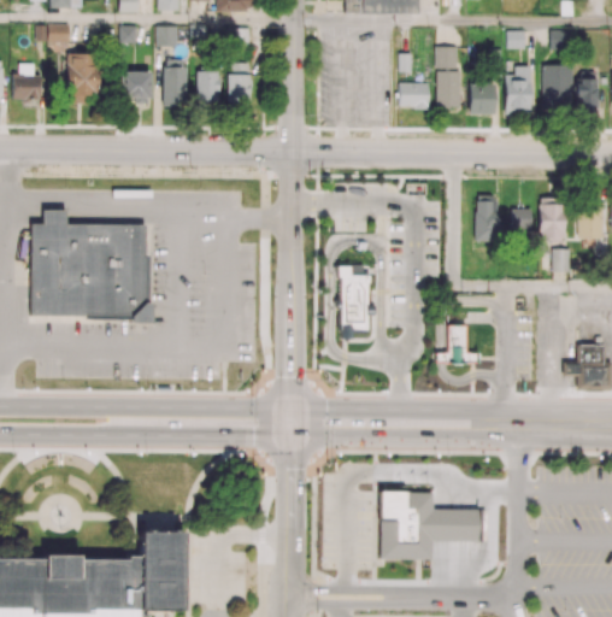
[(121,0),(121,11),(140,11),(140,0),(121,0)]
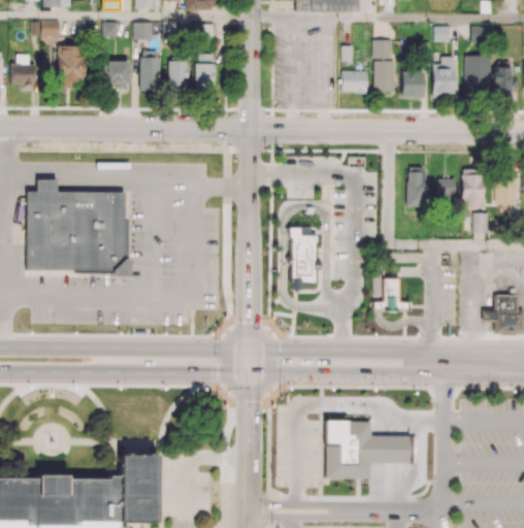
[(136,0),(136,7),(155,8),(155,0),(136,0)]
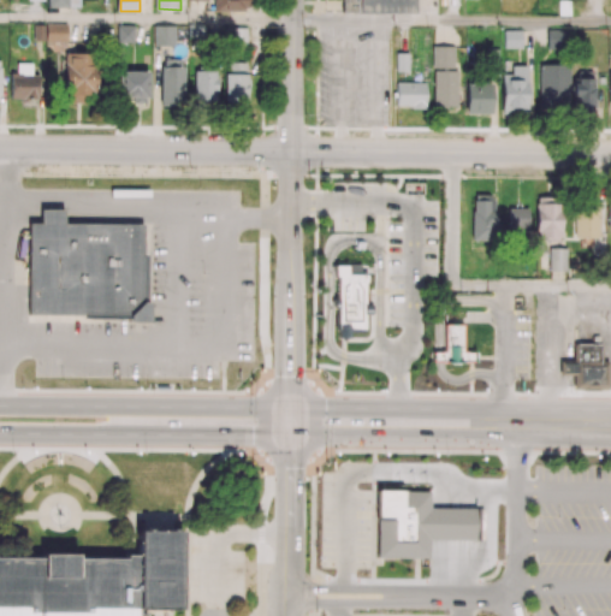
[(562,0),(562,13),(574,13),(574,0),(562,0)]
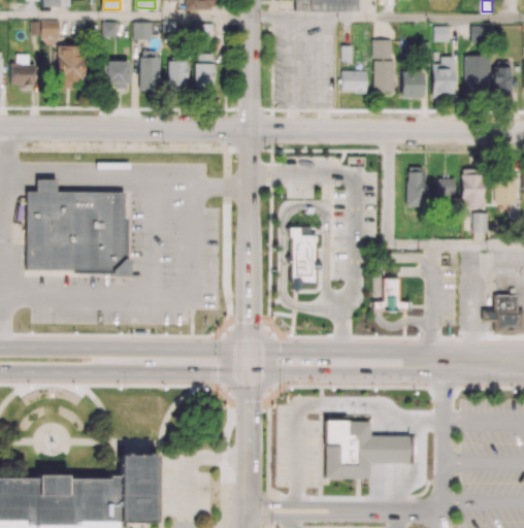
[(104,21),(104,35),(119,35),(119,21),(104,21)]
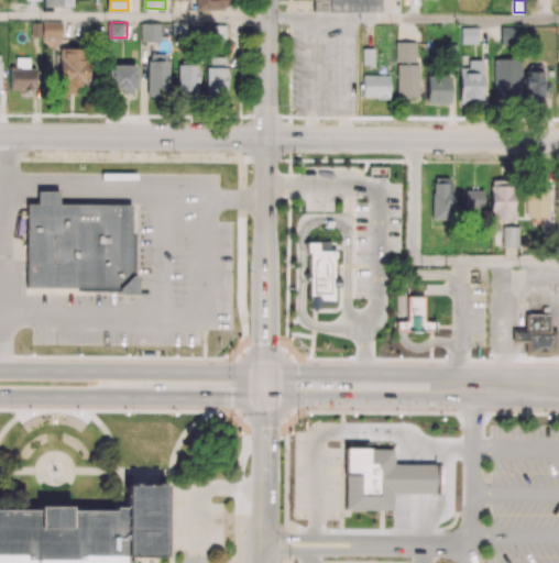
[(463,26),(463,43),(480,43),(480,26),(463,26)]
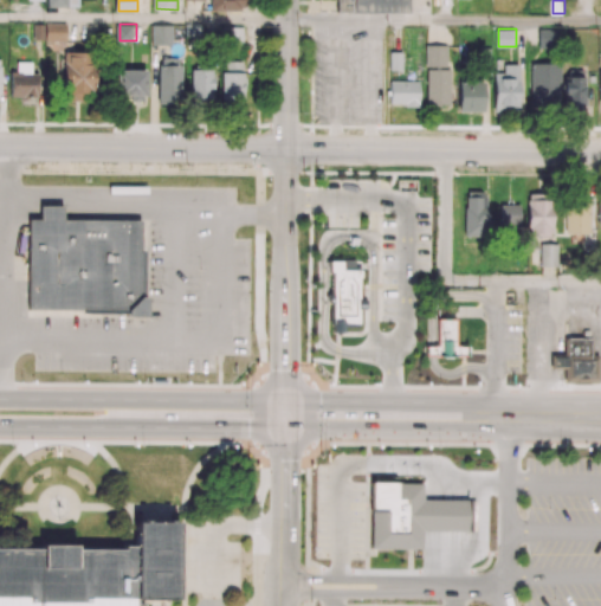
[(428,45),(428,65),(450,66),(450,45),(428,45)]
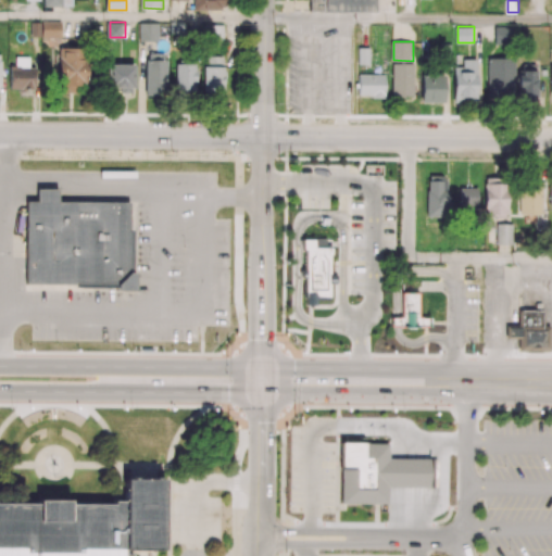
[(372,47),(362,47),(362,64),(372,64),(372,47)]
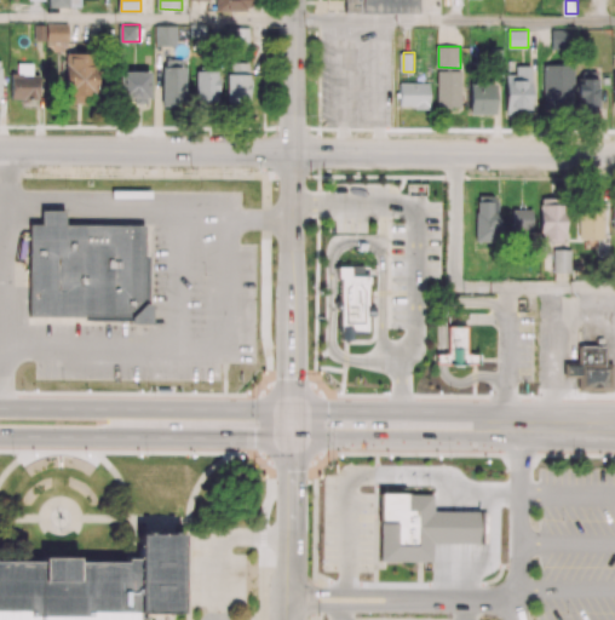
[(122,72),(122,98),(153,98),(153,72),(122,72)]
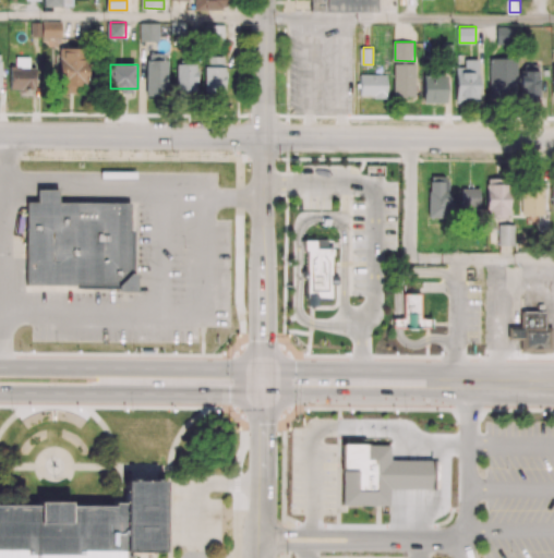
[(388,74),(362,74),(362,95),(375,95),(375,98),(388,98),(388,74)]
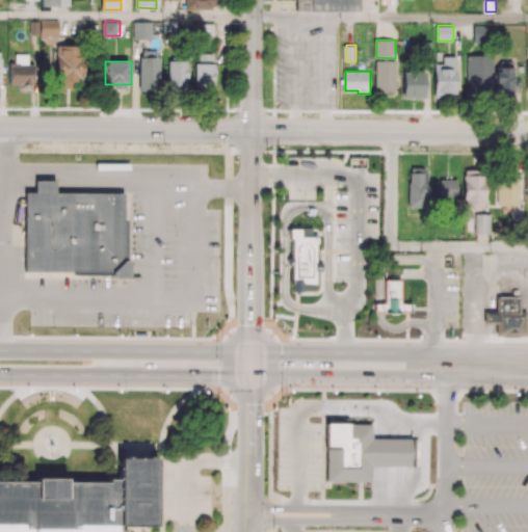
[(40,181),(40,194),(60,194),(60,181),(40,181)]
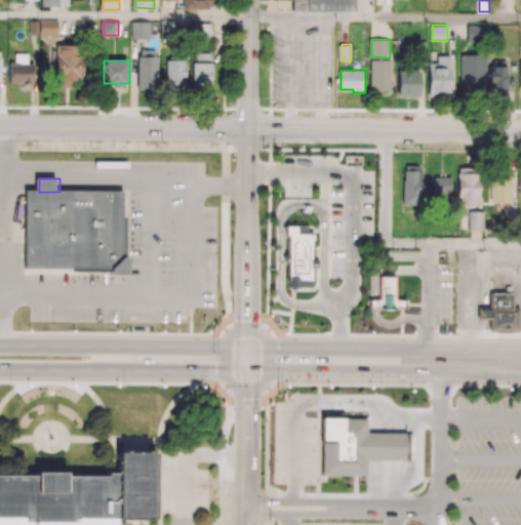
[(27,192),(27,271),(131,271),(131,192),(59,192),(39,192),(27,192)]
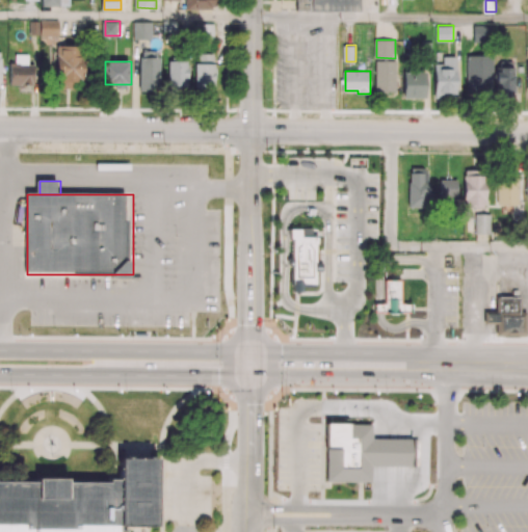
[(293,259),(293,229),(316,230),(316,237),(321,237),(320,262),(320,271),(320,287),(306,287),(296,287),(293,287),(293,267),(293,259)]
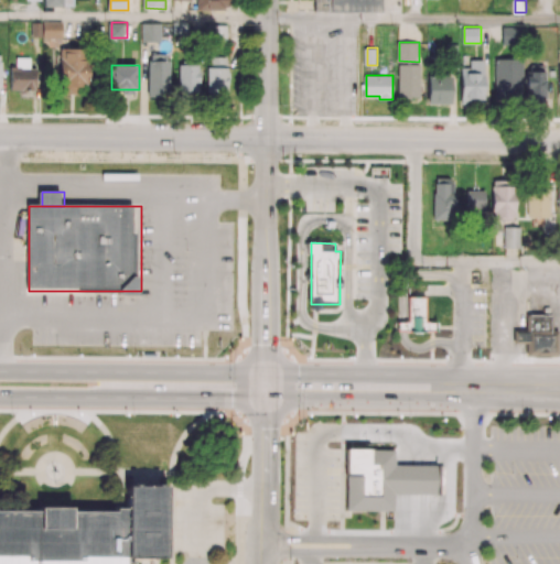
[(411,297),(411,323),(411,332),(439,333),(439,323),(429,323),(429,297),(411,297)]
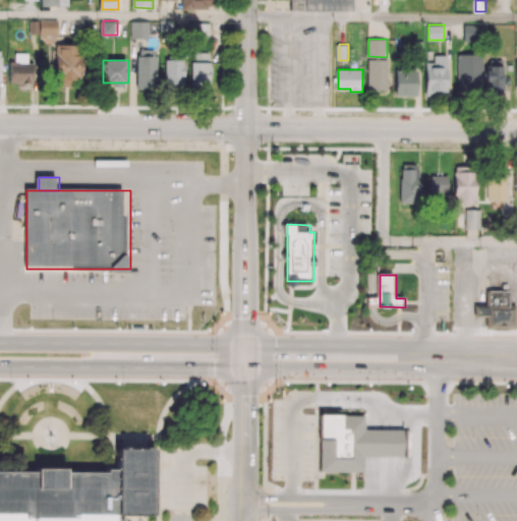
[(493,290),(493,307),(493,316),(493,328),(516,329),(516,310),(513,310),(513,290),(493,290)]
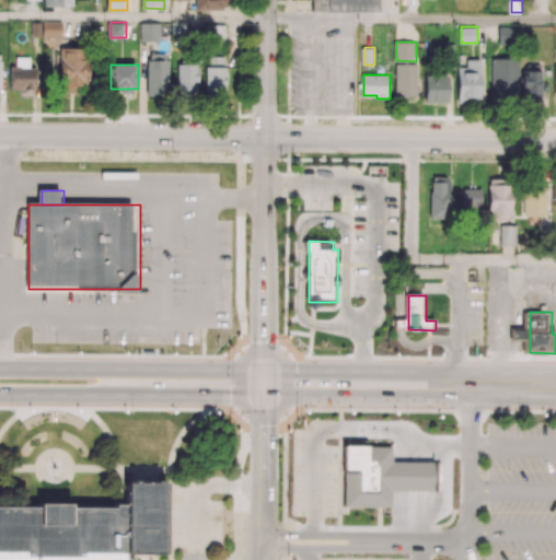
[(397,329),(408,329),(408,321),(397,321),(397,329)]
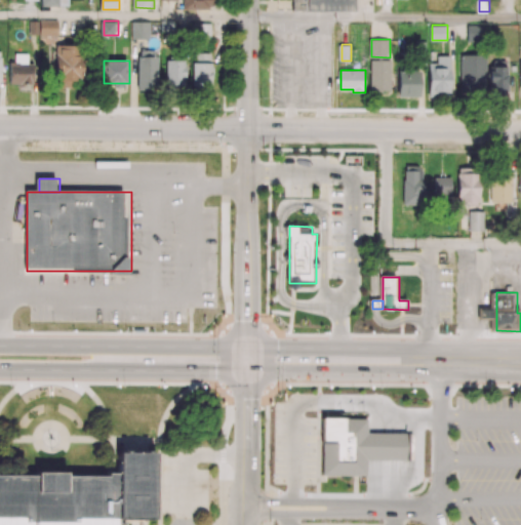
[(496,319),(496,310),(484,310),(484,319),(496,319)]
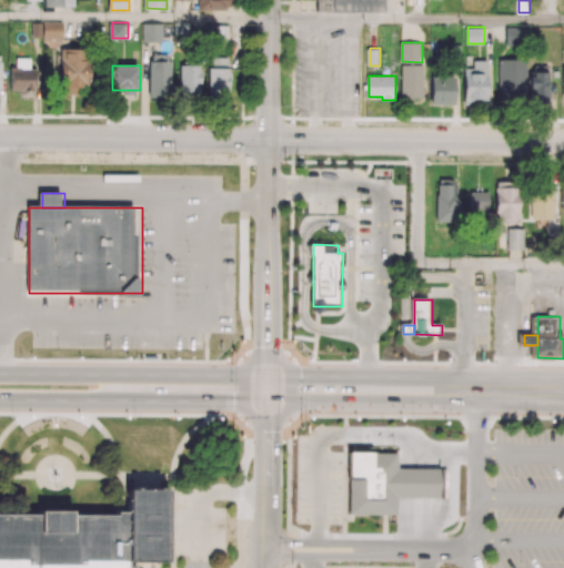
[(400,497),(400,468),(400,453),(351,452),(351,515),(399,515),(400,497)]
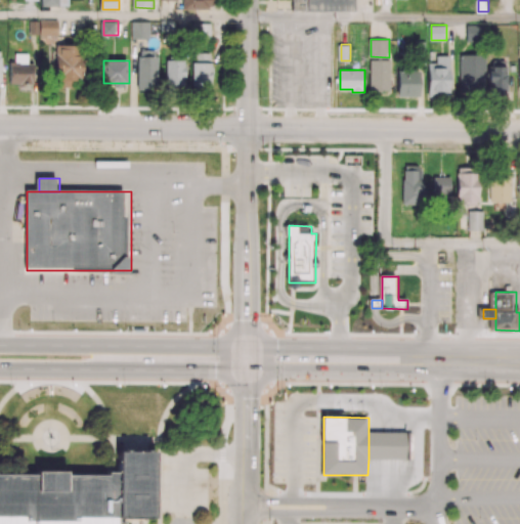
[(369,432),(369,459),(408,460),(409,432),(369,432)]
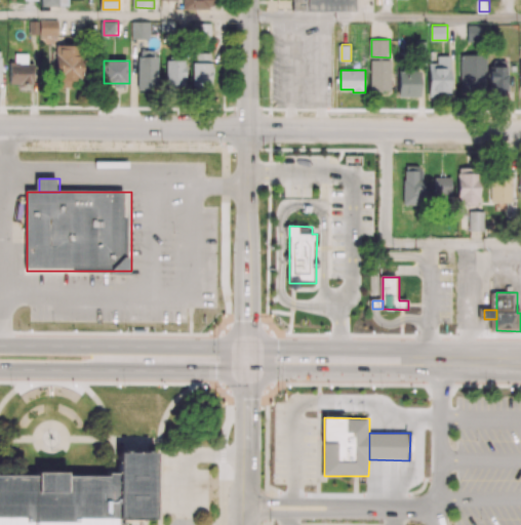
[(0,524),(0,477),(40,476),(40,472),(72,472),(72,475),(112,476),(112,472),(123,472),(122,451),(159,452),(159,521),(127,521),(127,524),(0,524)]
